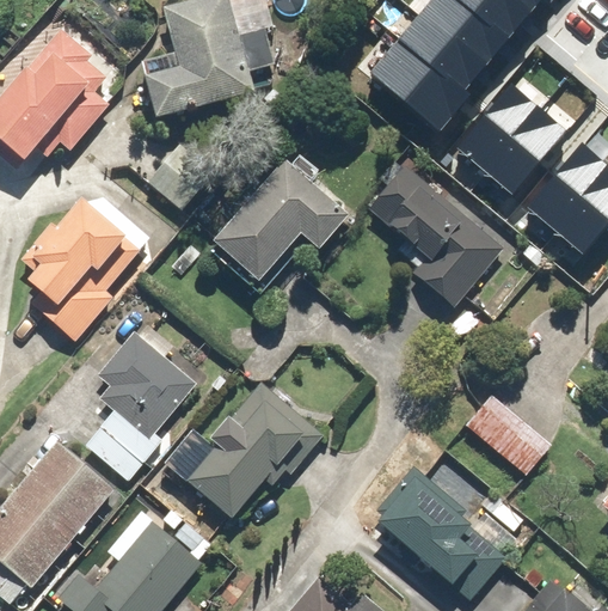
[(196,109),(258,91),(246,48),(245,49),(229,0),(201,0),(166,11),(183,65),(151,73),(161,115),(195,107),(196,109)]
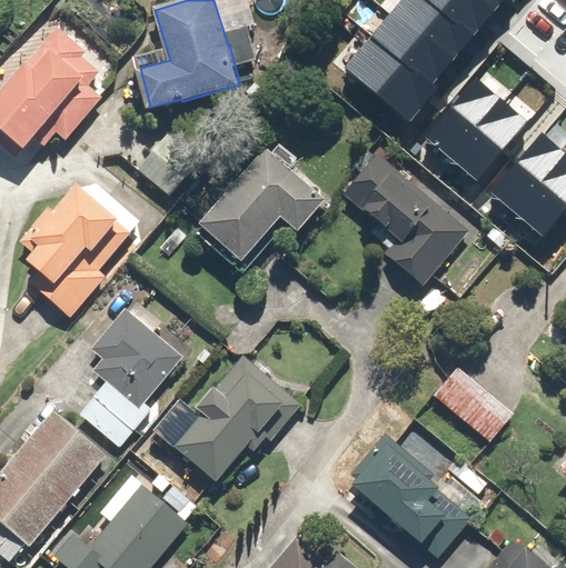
[(403,0),(346,69),(407,119),(427,95),(421,90),(495,0),(403,0)]
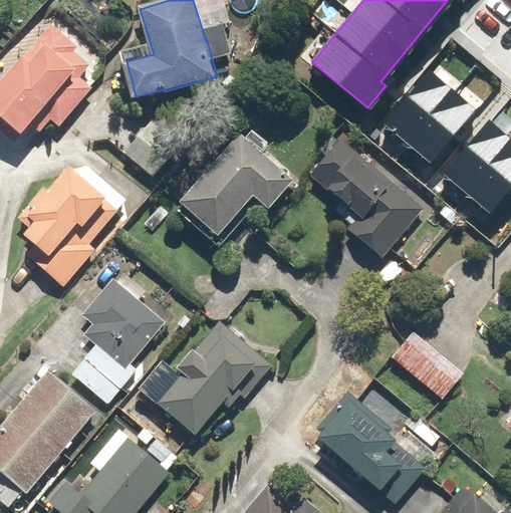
[(0,112),(24,135),(45,112),(61,126),(95,87),(80,74),(92,61),(80,50),(82,48),(52,22),(0,80),(0,112)]
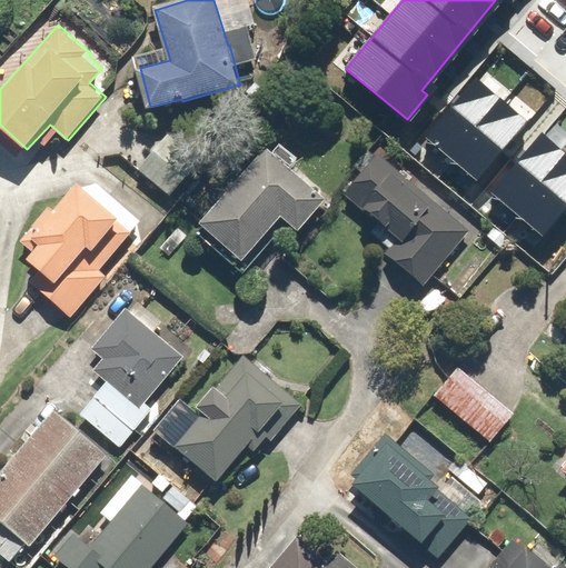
[(475,79),(426,135),(475,177),(524,122),(475,79)]
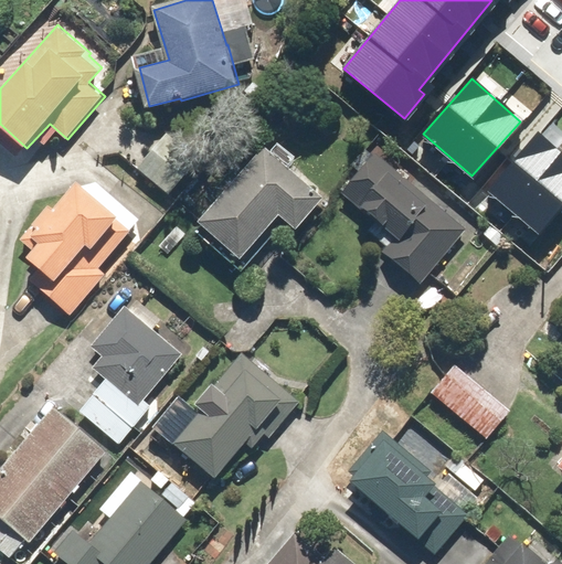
[(561,152),(538,131),(489,187),(539,229),(561,202),(561,152)]
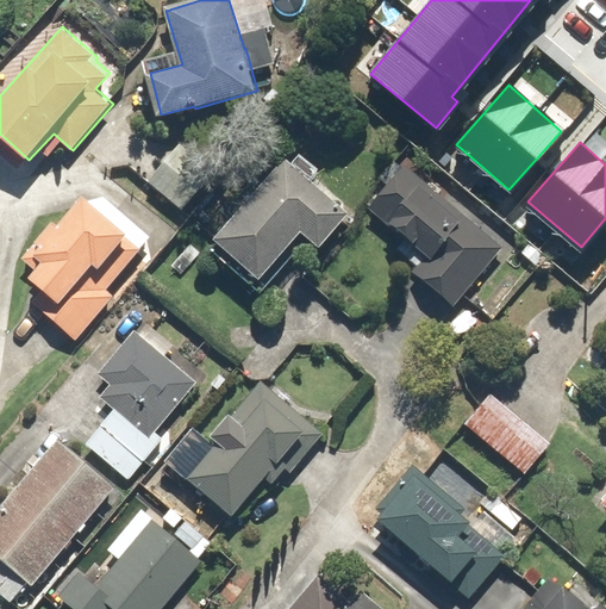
[(216,173),(183,144),(150,181),(182,210),(216,173)]
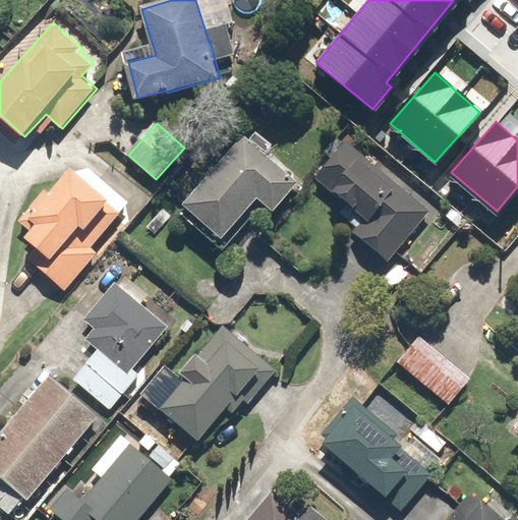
[(259,213),(252,208),(263,197),(274,209),(300,181),(250,132),(180,204),(224,247),(259,213)]
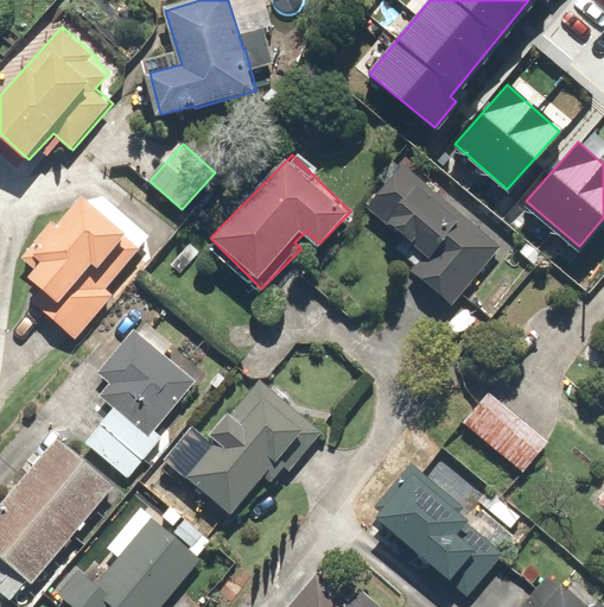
[(370,215),(408,248),(396,263),(445,305),(495,248),(407,172),(370,215)]
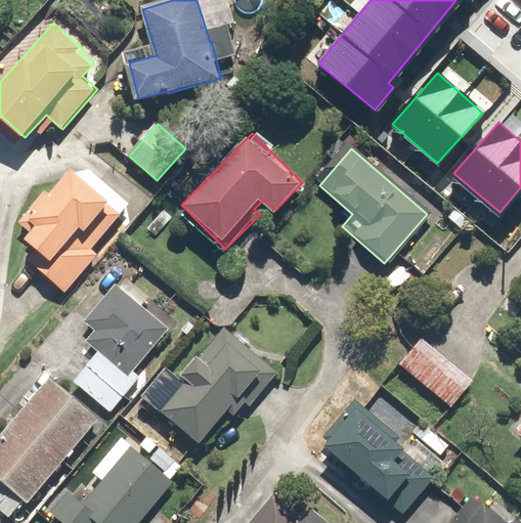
[(125,208),(75,168),(54,192),(51,190),(31,216),(40,224),(30,236),(42,247),(31,261),(68,291),(95,257),(89,252),(125,208)]
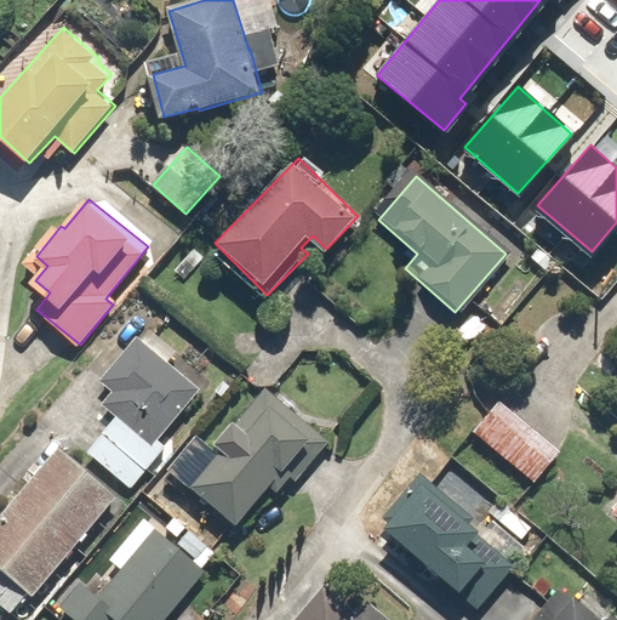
[(200,388),(170,363),(177,354),(146,326),(98,382),(110,393),(103,402),(118,415),(90,448),(131,483),(144,468),(153,476),(172,453),(156,441),(200,388)]
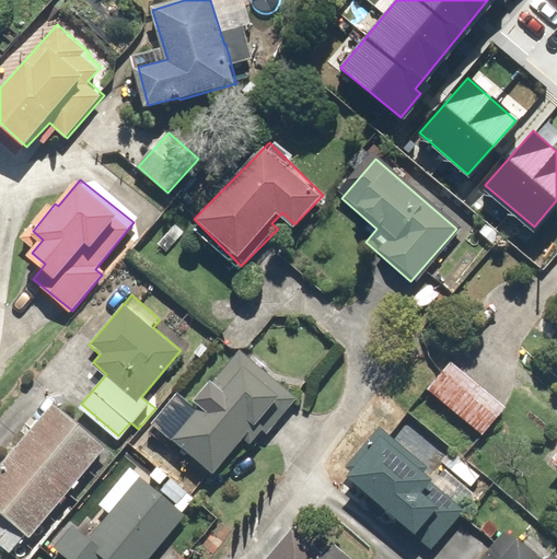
[(253,443),(294,396),(242,349),(171,429),(218,470),(246,438),(253,443)]
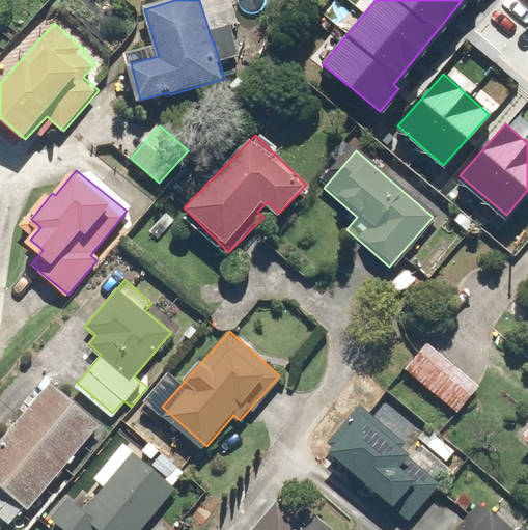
[(477,384),(431,345),(409,371),(455,410),(477,384)]
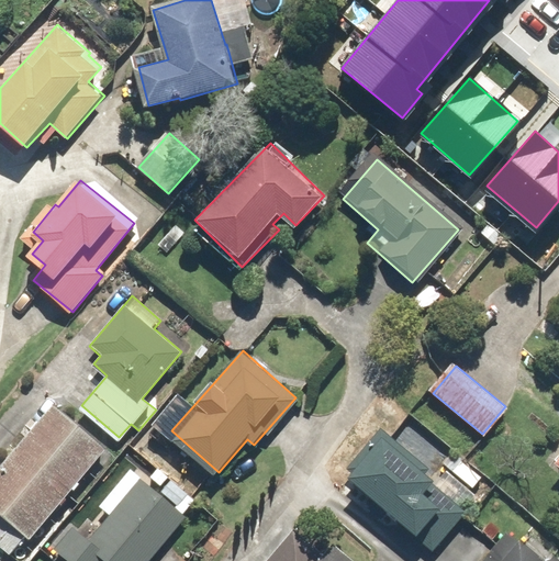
[(0,542),(11,552),(26,535),(31,538),(107,448),(56,404),(0,470),(0,542)]
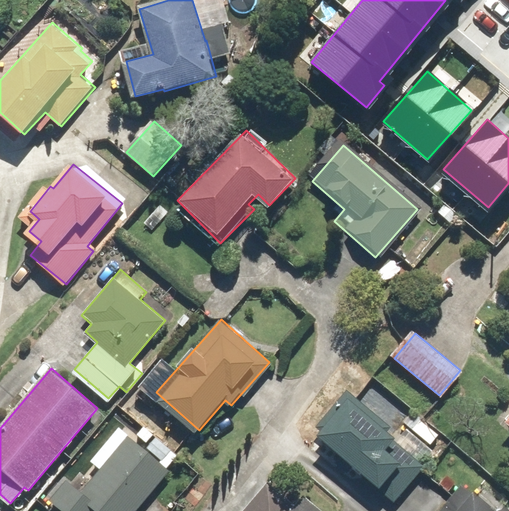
[(404,427),(398,434),(349,393),(310,440),(390,506),(435,452),(404,427)]
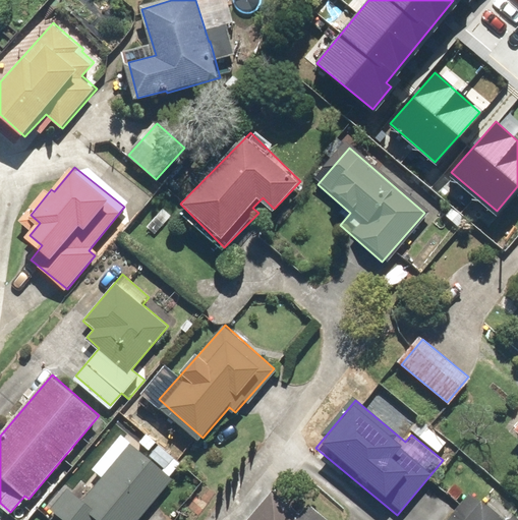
[(53,508),(67,519),(135,519),(172,478),(121,434),(90,469),(101,478),(81,500),(69,488),(53,508)]
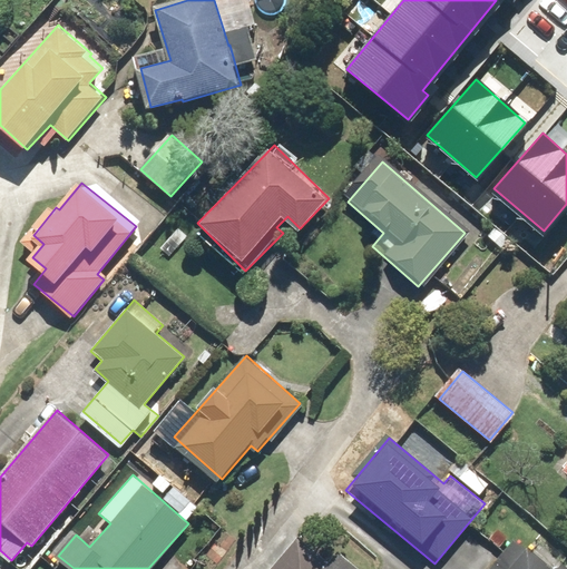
[(566,568),(566,565),(526,530),(491,568),(566,568)]
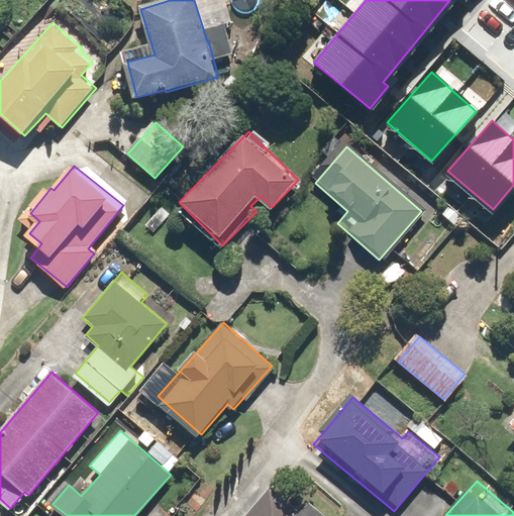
[(327,515),(303,496),(291,510),(268,491),(245,515),(327,515)]
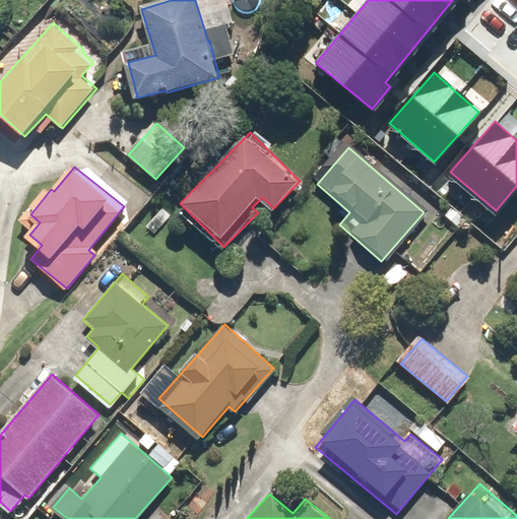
[(0,518),(9,518),(0,510),(0,518)]
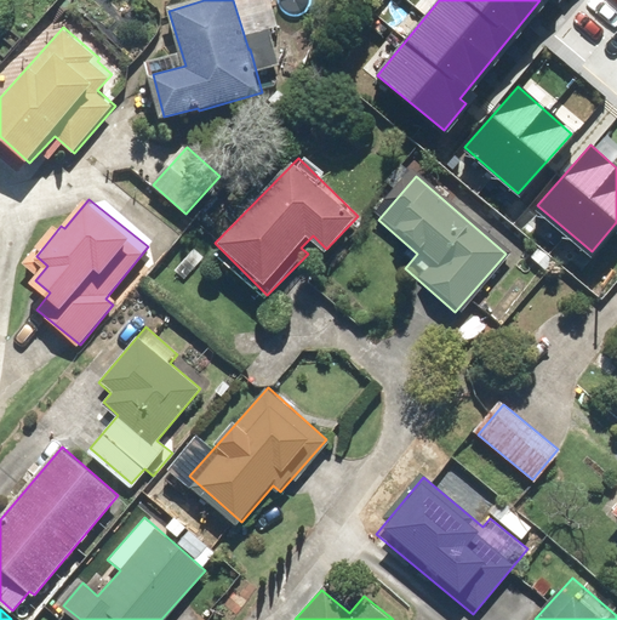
All buildings are outlined.
